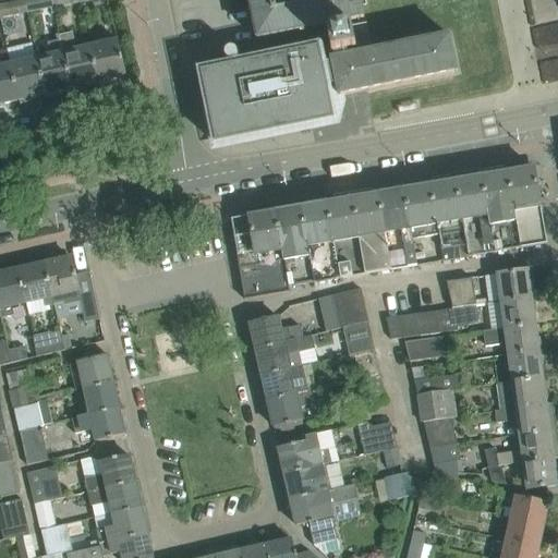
[(51,0),(35,0),(23,2),(26,13),(53,8),(51,0)]
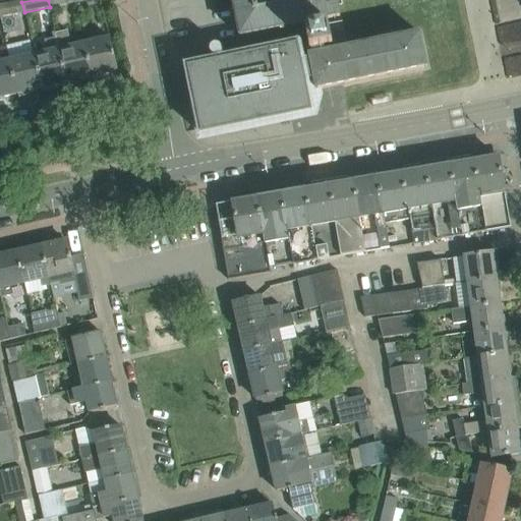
[(340,16),(336,0),(232,0),(240,37),(305,23),(306,27),(305,27),(309,51),(311,51),(312,55),(308,56),(309,59),(301,61),(298,45),(187,67),(201,135),(290,117),(290,115),(291,109),(292,109),(293,109),(295,108),(296,108),(296,107),(297,106),(297,105),(297,104),(297,103),(297,102),(296,101),(295,100),(294,100),(299,83),(313,80),(315,91),(427,68),(420,33),(325,52),(324,48),(333,47),(328,23),(320,25),(319,21),(340,16)]
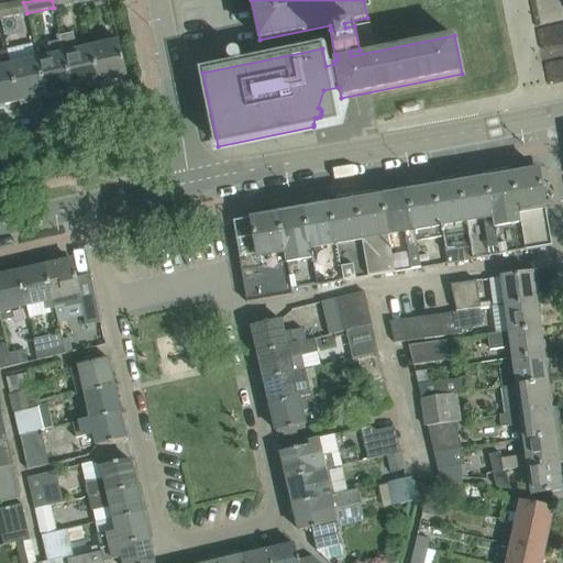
[(23,2),(0,6),(0,18),(26,13),(23,2)]
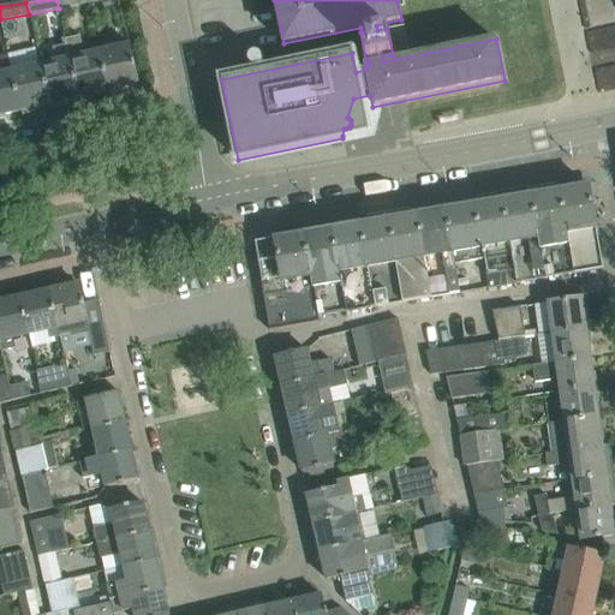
[(66,45),(78,99),(107,93),(97,52),(84,55),(81,36),(65,39),(66,45)]
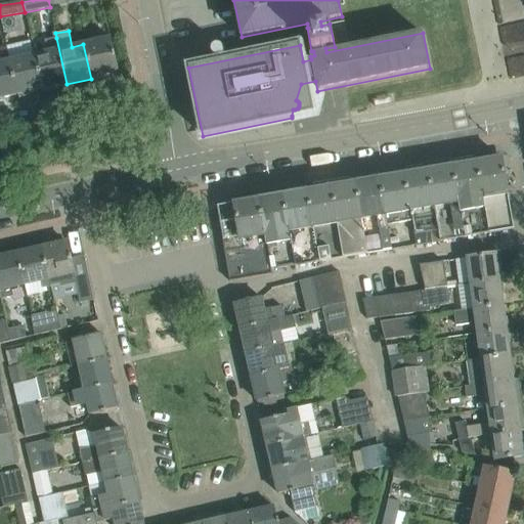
[(47,52),(33,55),(41,90),(67,84),(56,38),(45,40),(47,52)]
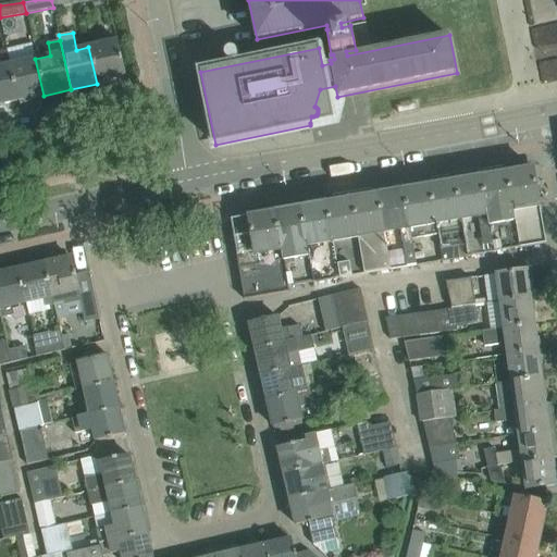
[(118,40),(88,47),(97,84),(126,77),(118,40)]
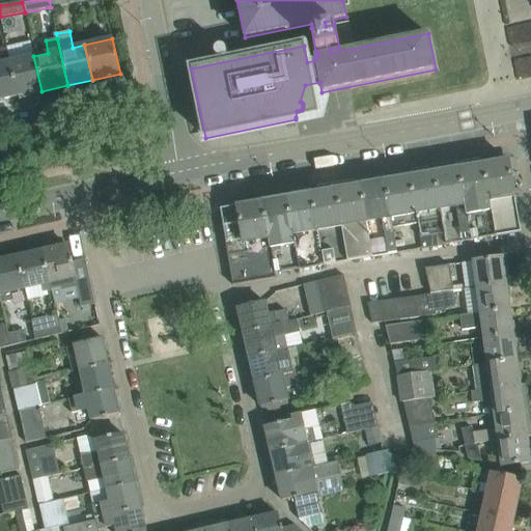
[(33,56),(8,62),(17,96),(42,91),(33,56)]
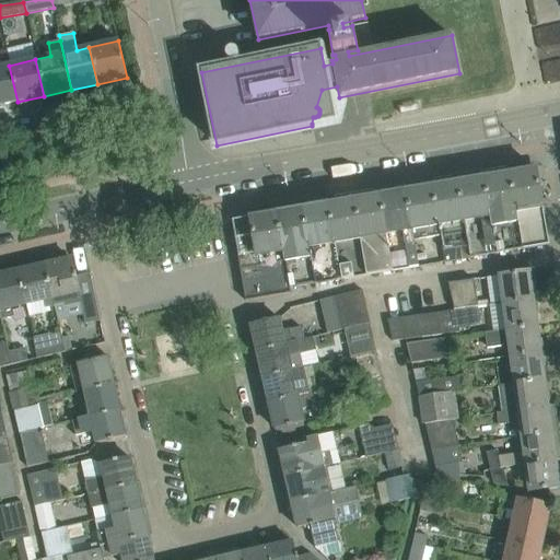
[(9,66),(0,67),(0,105),(18,102),(9,66)]
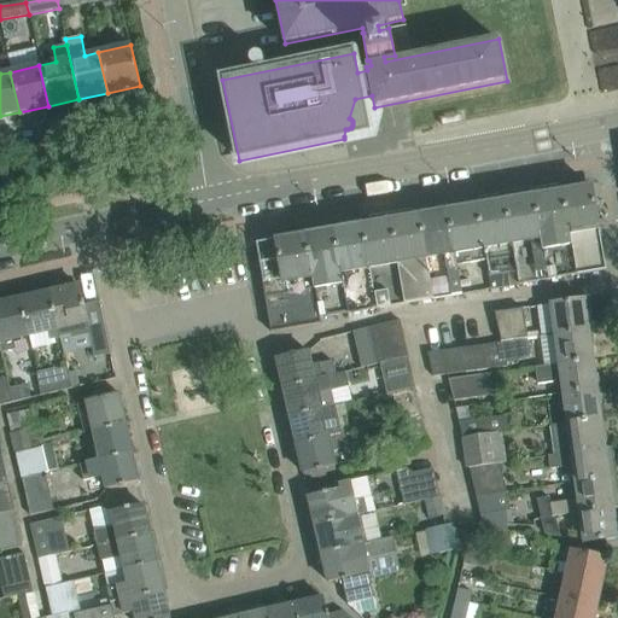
[(573,187),(563,191),(570,237),(599,232),(592,187),(575,190),(573,187)]
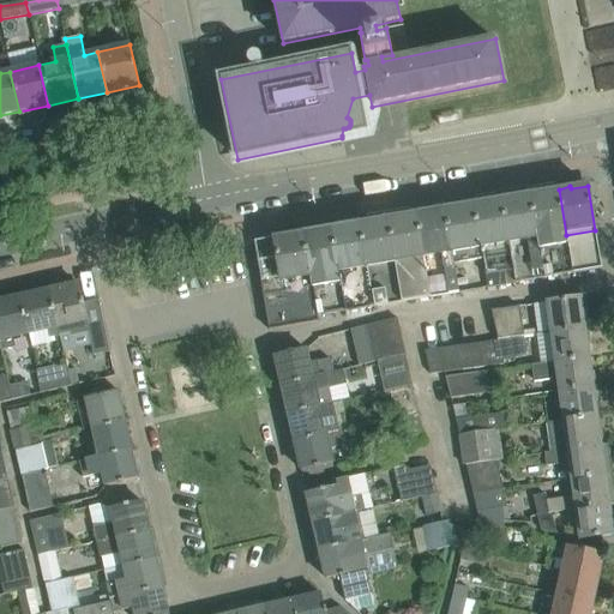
[(530,196),(545,277),(572,272),(566,235),(559,190),(557,191),(558,197),(552,198),(547,188),(530,196)]
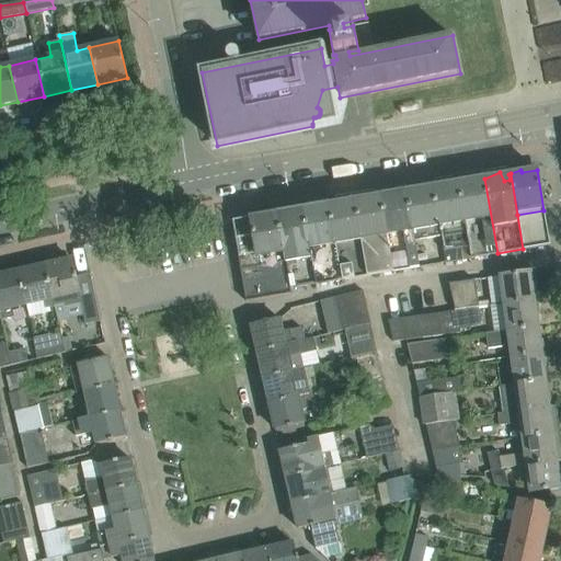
[(459,183),(458,183),(470,258),(497,253),(484,179),(477,180),(474,175),(459,183)]
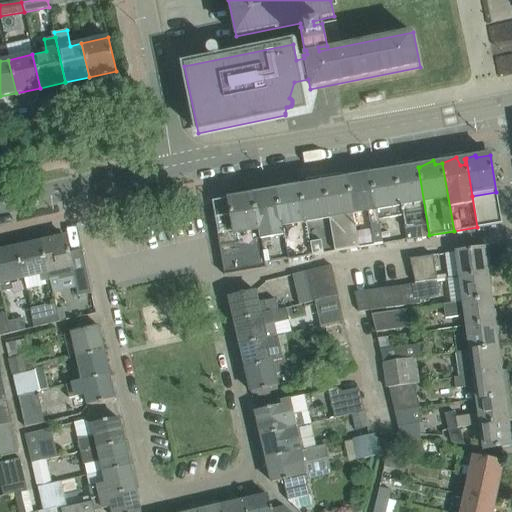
[(394,171),(402,216),(406,239),(429,235),(418,167),(411,168),(409,165),(395,171),(394,171)]
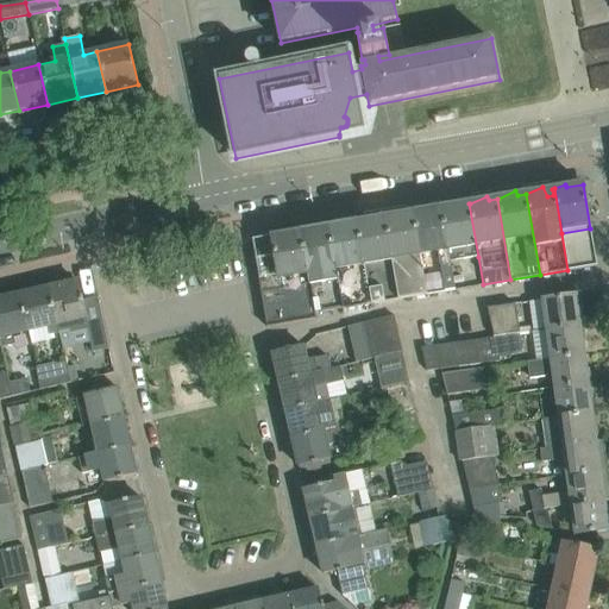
[(469,203),(440,208),(450,262),(478,257),(469,203)]
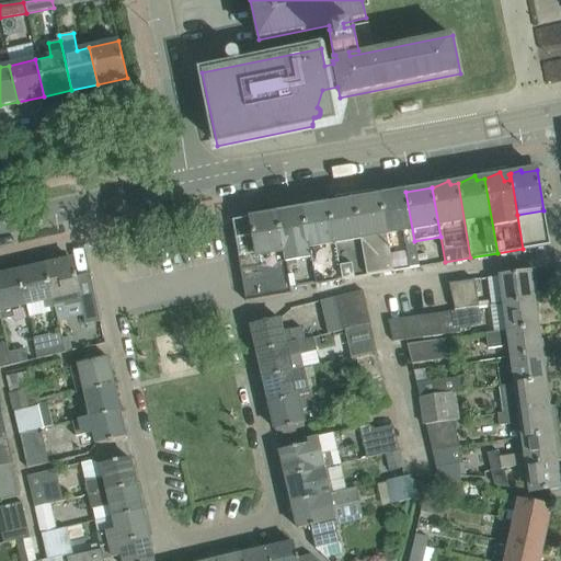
[(381,196),(380,196),(392,271),(419,266),(414,241),(405,192),(398,193),(397,190),(381,196)]
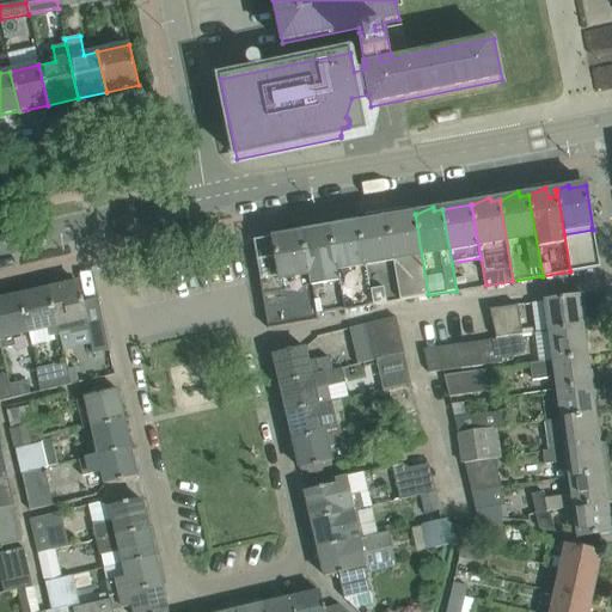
[(415,214),(386,219),(401,300),(428,295),(415,214)]
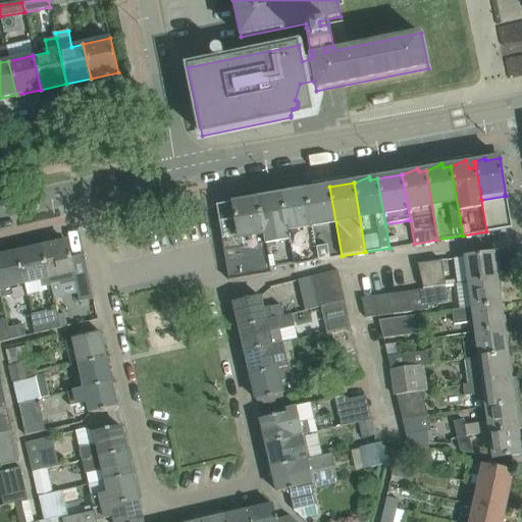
[(329,187),(305,191),(317,260),(342,256),(329,187)]
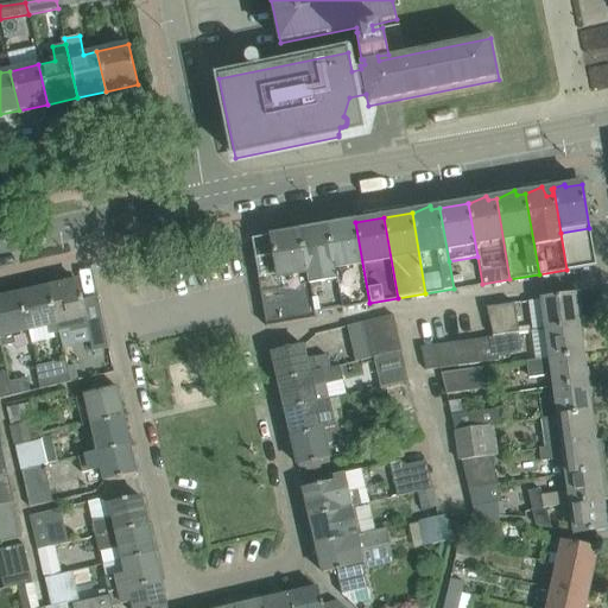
[(327,227),(328,233),(329,233),(341,308),(369,303),(355,222),(327,227)]
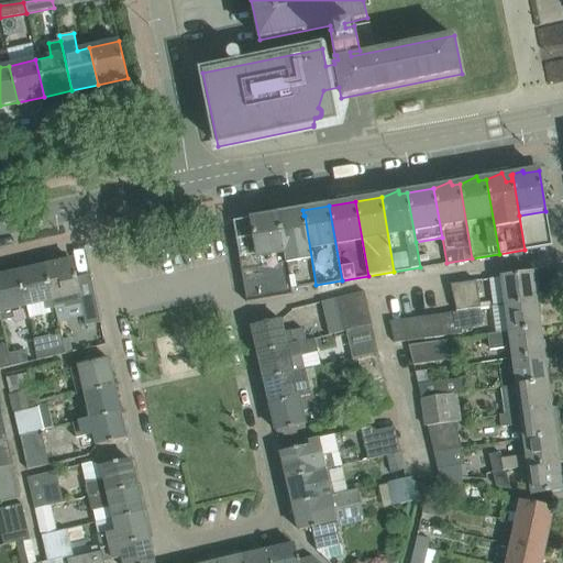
[(278,214),(277,214),(290,289),(316,285),(305,216),(304,216),(298,217),(294,208),(278,214)]
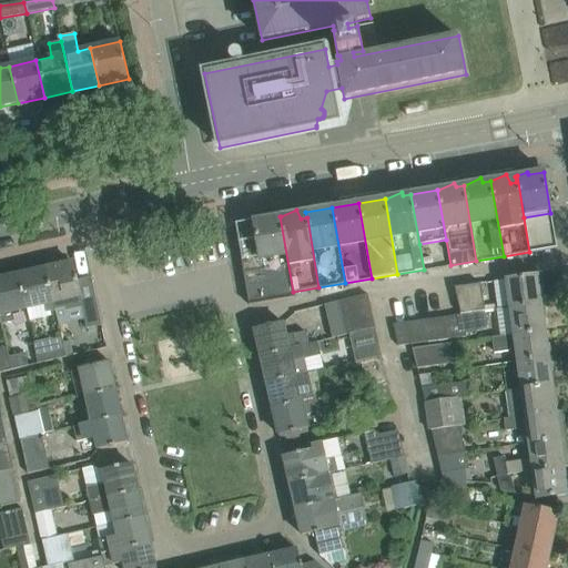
[(556,247),(550,213),(524,217),(529,252),(556,247)]
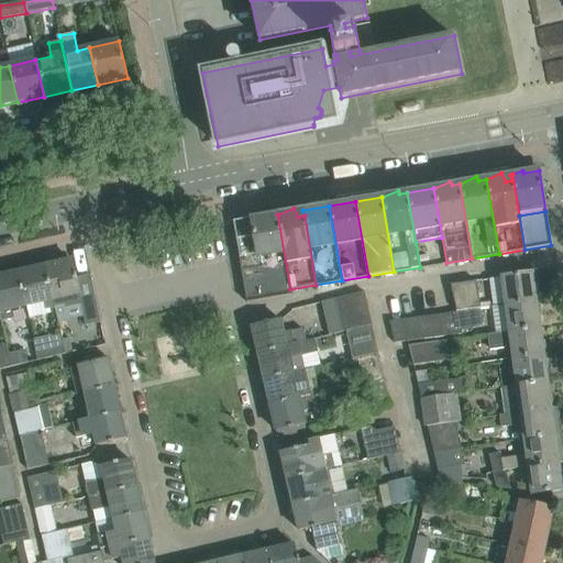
[(290,289),(277,214),(233,222),(246,304),(291,296),(290,289)]
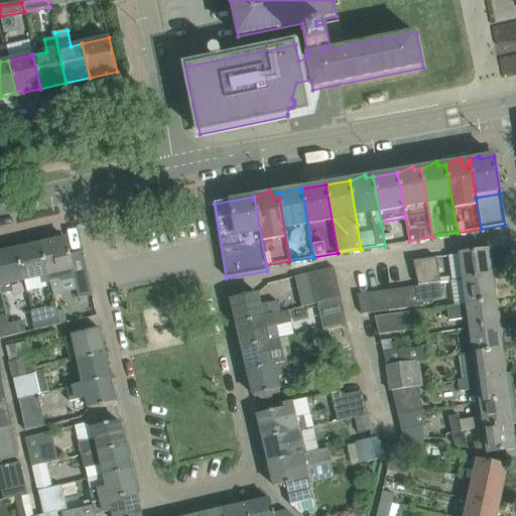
[(40,245),(49,282),(52,294),(61,292),(59,283),(74,280),(78,299),(92,296),(83,253),(71,255),(70,252),(69,252),(66,239),(40,245)]
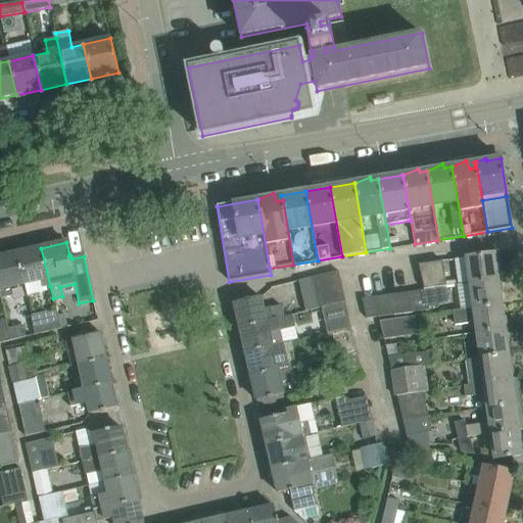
[(41,248),(16,254),(22,284),(40,280),(42,288),(50,286),(41,248)]
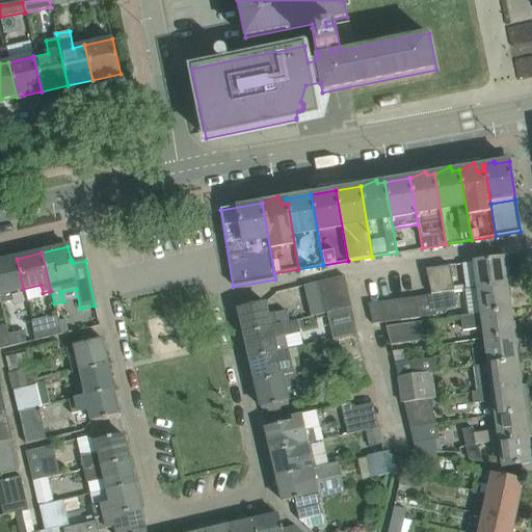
[(477,288),(507,284),(503,258),(473,262),(477,288)]
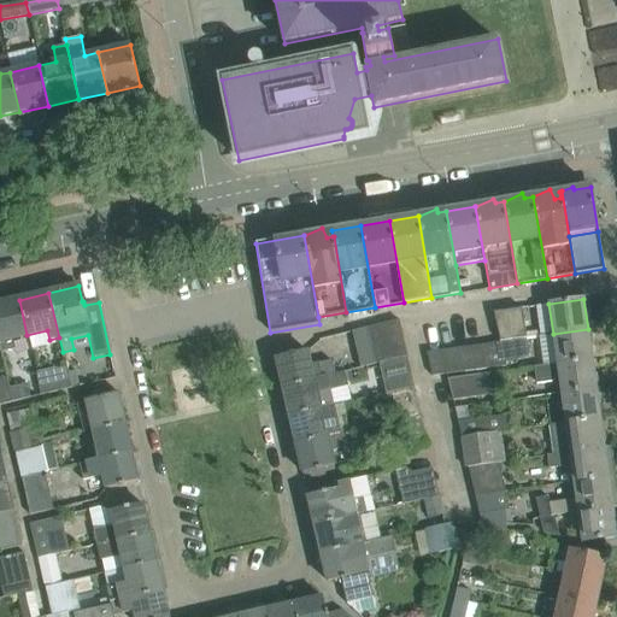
[(19,300),(0,304),(0,352),(15,350),(12,339),(27,335),(19,300)]
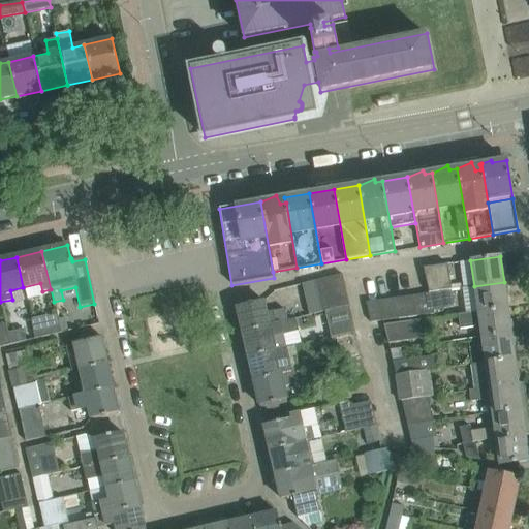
[(424,268),(430,293),(440,291),(440,290),(452,289),(447,265),(424,268)]
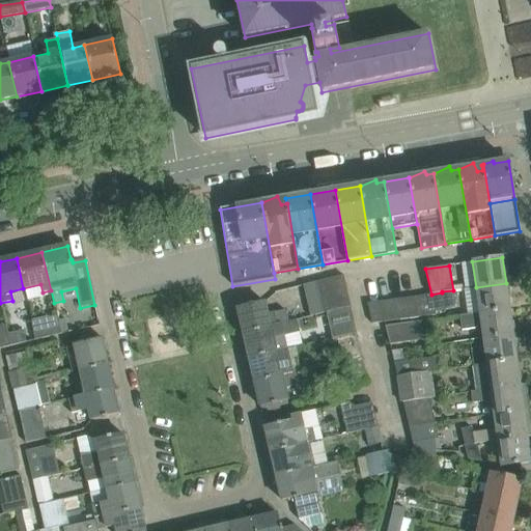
[(326,312),(327,313),(351,308),(343,275),(314,282),(323,313),(326,312)]
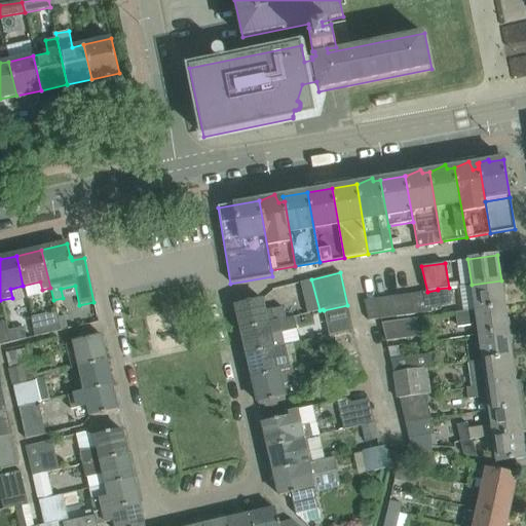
[(475,310),(504,306),(501,280),(472,285),(463,286),(465,298),(473,296),(475,310)]
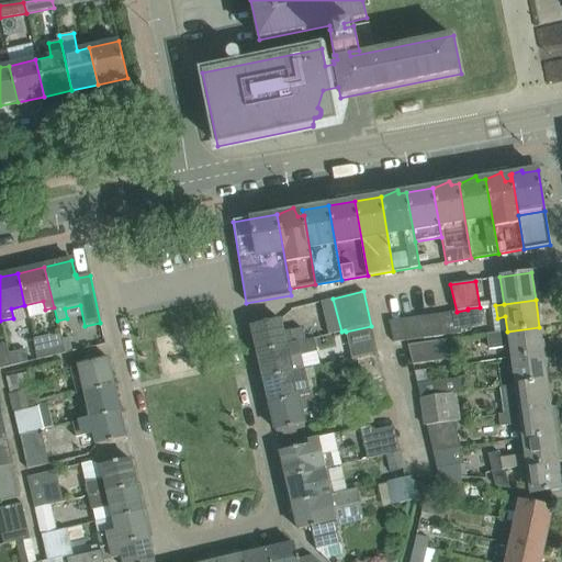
[(457,312),(439,315),(445,335),(461,333),(461,329),(471,327),(482,325),(480,307),(468,308),(468,310),(457,312)]
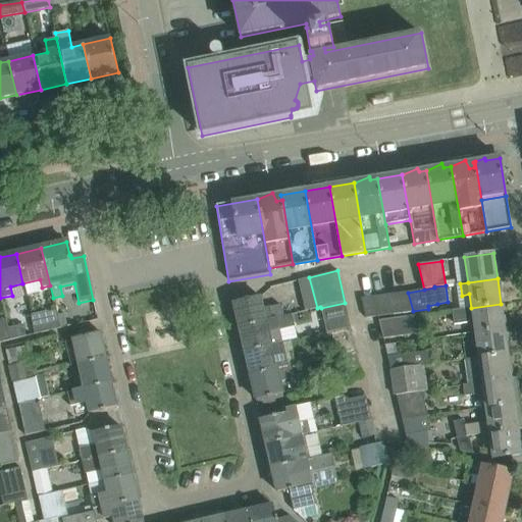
[(408,293),(397,295),(399,313),(413,311),(408,293)]
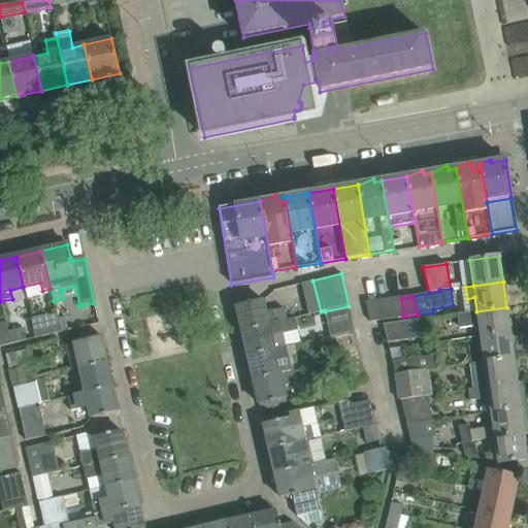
[(401,298),(390,299),(392,318),(403,317),(401,298)]
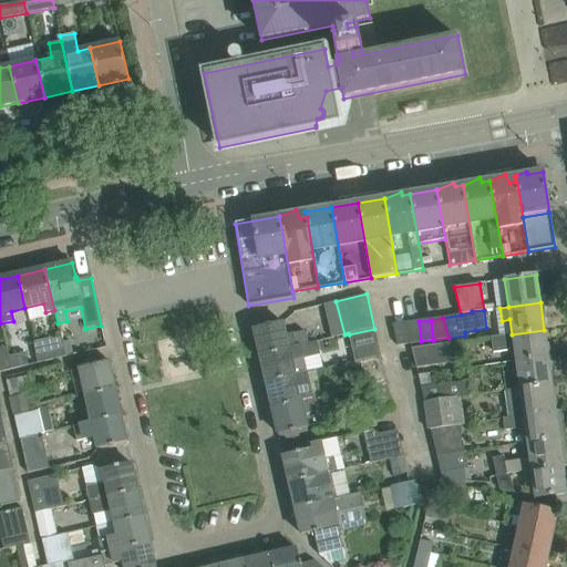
[(419,321),(405,323),(409,343),(421,341),(419,321)]
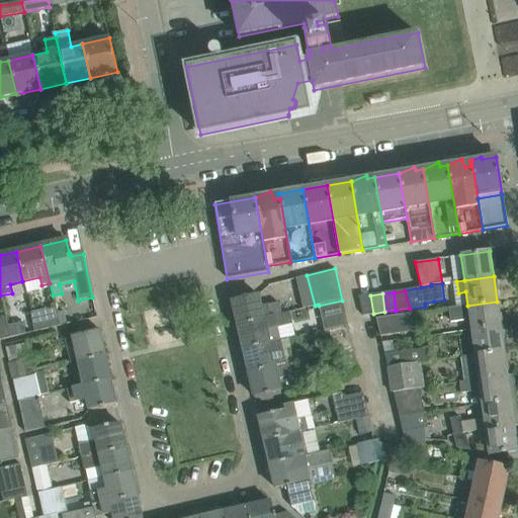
[(232,301),(237,325),(280,315),(277,303),(261,307),(258,294),(247,297),(247,296),(243,297),(243,298),(232,301)]
